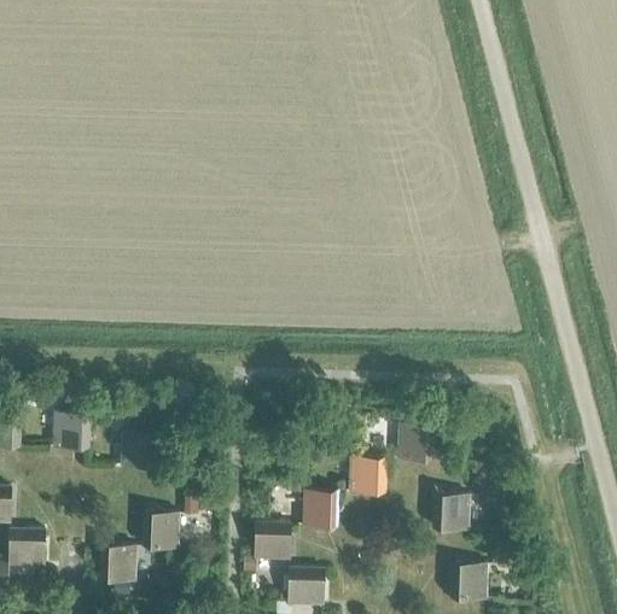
[(0,445),(19,446),(22,411),(0,410),(0,445)]
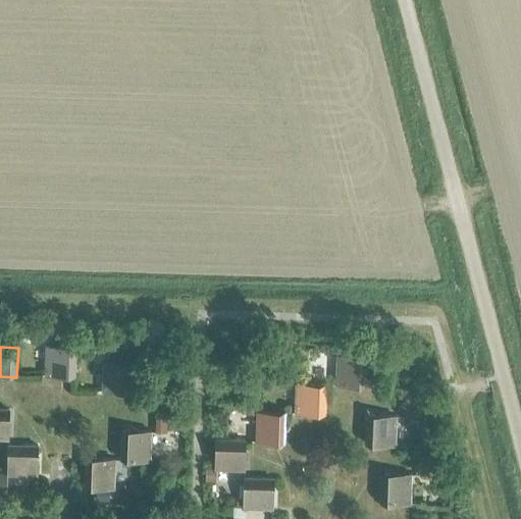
[(46,377),(75,379),(76,350),(47,349),(46,377)]
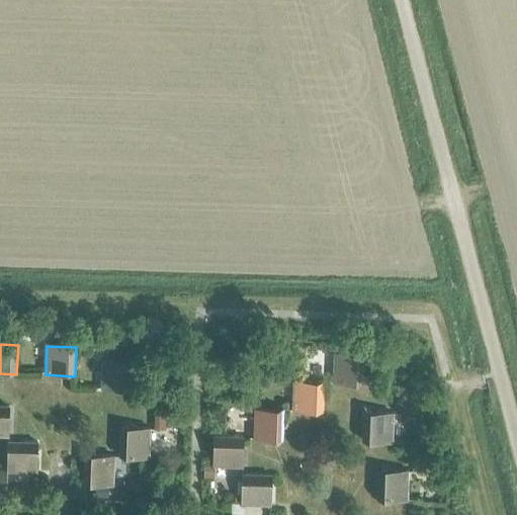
[(334,384),(363,385),(364,356),(335,355),(334,384)]
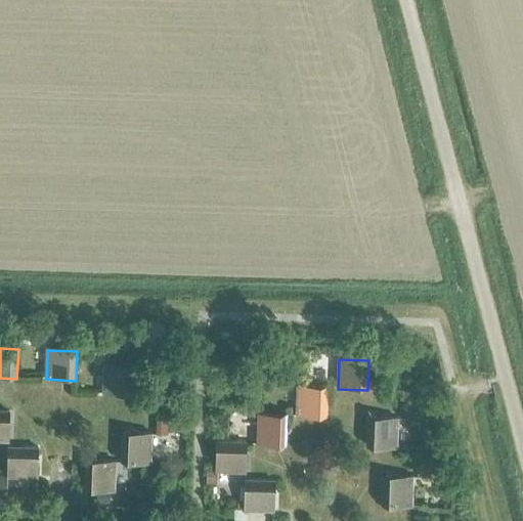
[(103,395),(133,396),(134,366),(104,365),(103,395)]
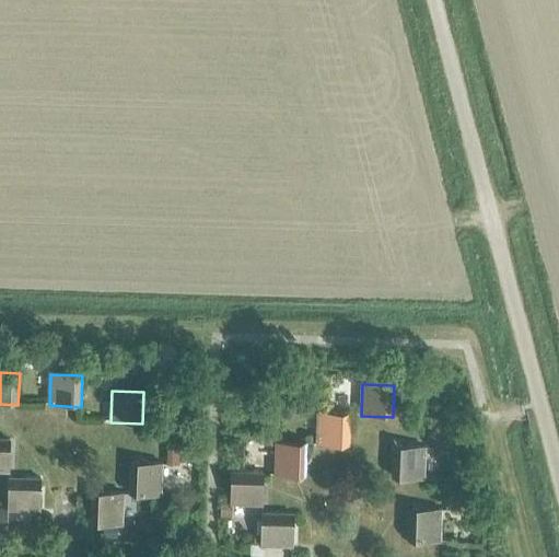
[(318,445),(349,447),(350,416),(319,415),(318,445)]
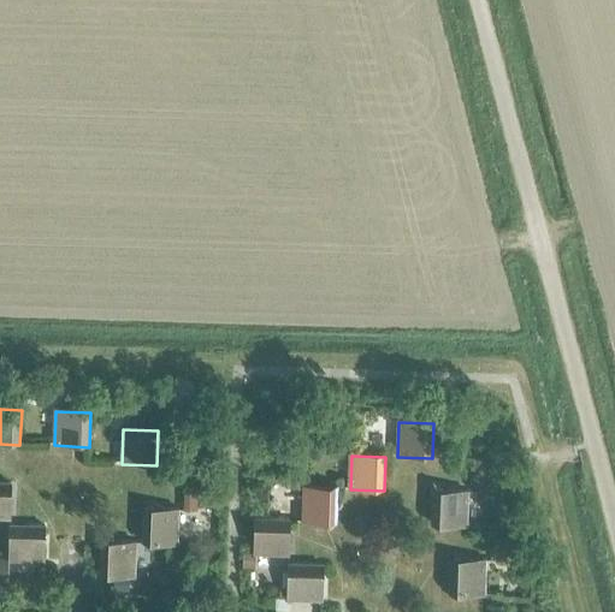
[(0,520),(11,521),(12,486),(0,485),(0,520)]
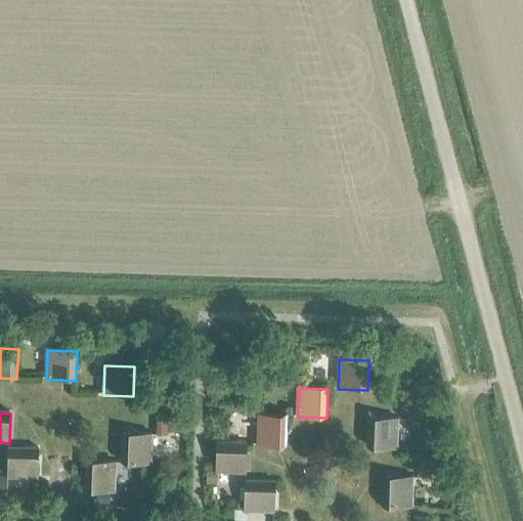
[(257,445),(286,446),(288,417),(258,416),(257,445)]
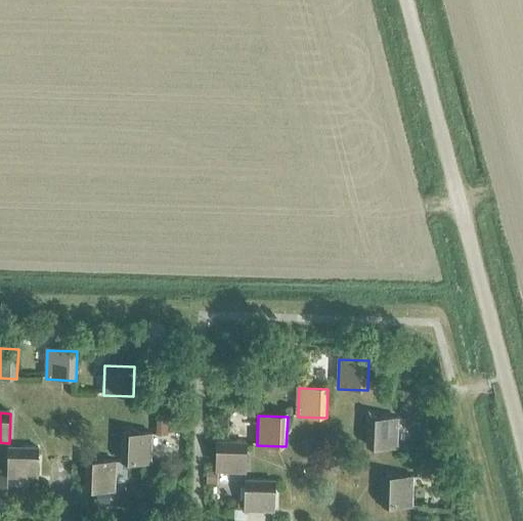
[(367,448),(397,449),(398,420),(368,419),(367,448)]
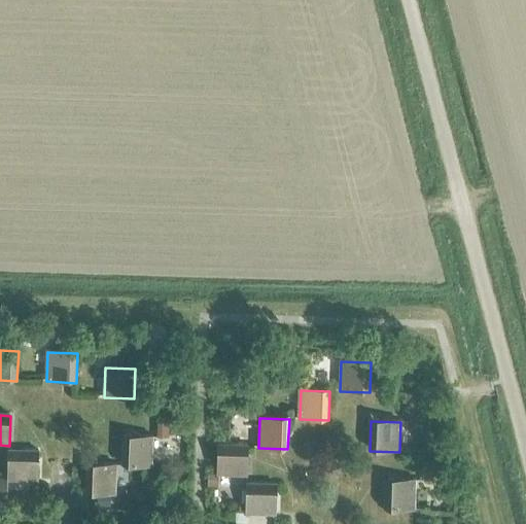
[(123,466),(151,467),(153,438),(124,437),(123,466)]
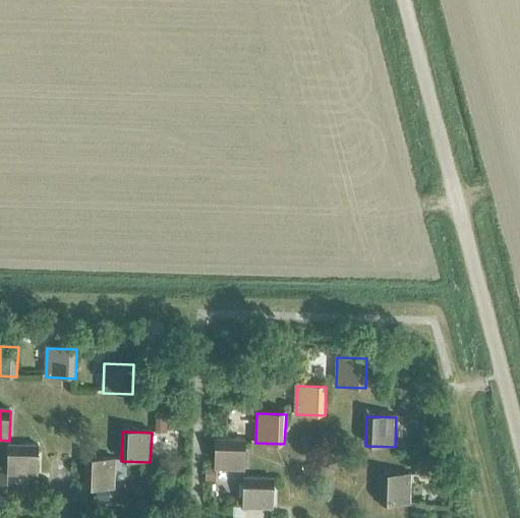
[(216,471),(244,472),(245,443),(217,442),(216,471)]
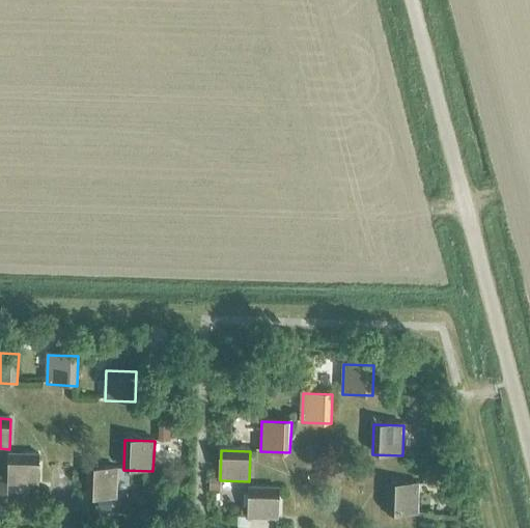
[(8,485),(38,487),(39,456),(9,456),(8,485)]
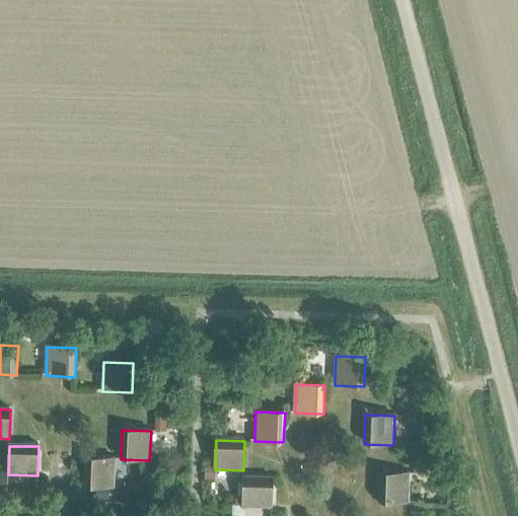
[(84,487),(114,488),(115,458),(86,457),(84,487)]
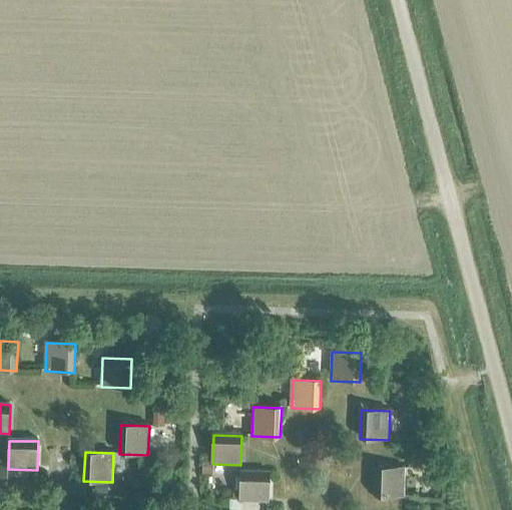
[(375,497),(403,498),(404,469),(376,468),(375,497)]
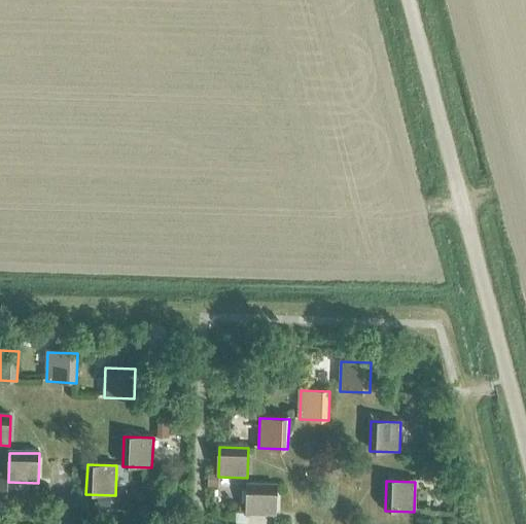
[(246,515),(275,516),(276,487),(247,486),(246,515)]
